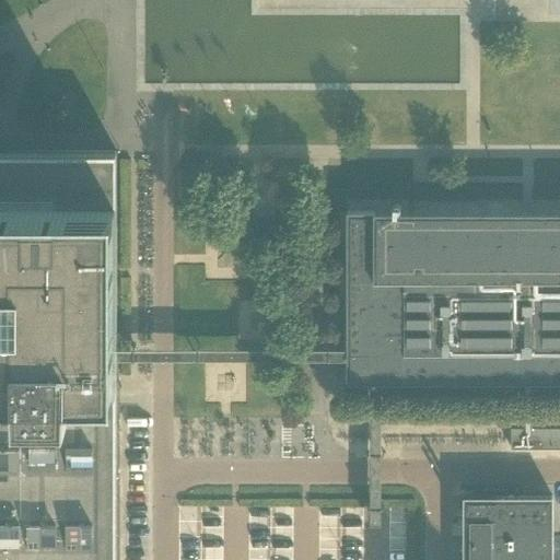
[(0,559),(116,559),(116,409),(70,409),(70,392),(116,392),(116,373),(116,363),(116,360),(117,352),(116,349),(117,159),(117,152),(115,152),(115,158),(115,164),(102,164),(0,163),(0,559)]
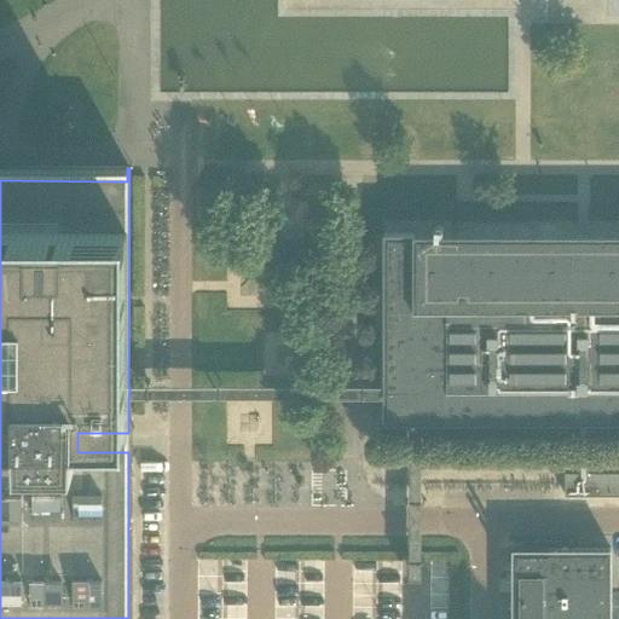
[(420,233),(383,235),(383,350),(383,389),(383,401),(383,424),(412,424),(426,424),(618,423),(618,233),(583,233),(420,233)]
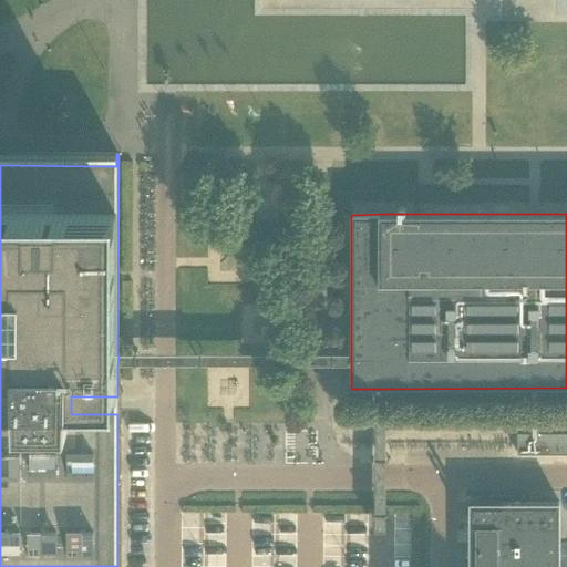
[(351,357),(119,357),(117,364),(117,368),(351,368),(351,357)]
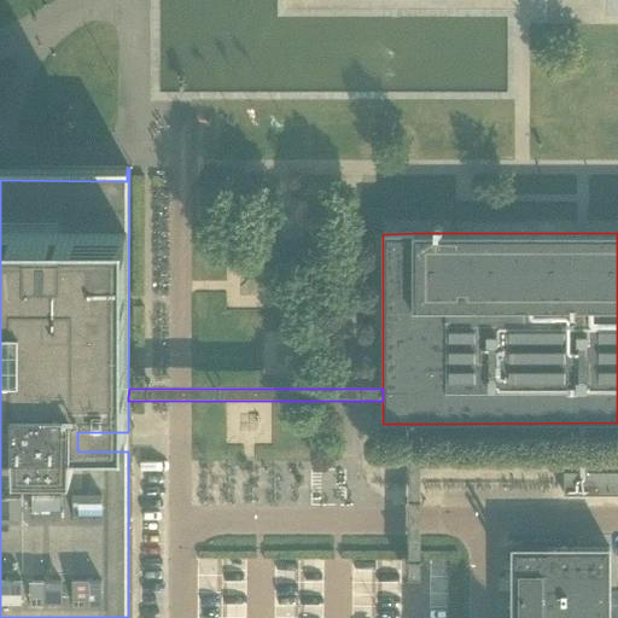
[(425,578),(425,424),(412,424),(412,578),(425,578)]
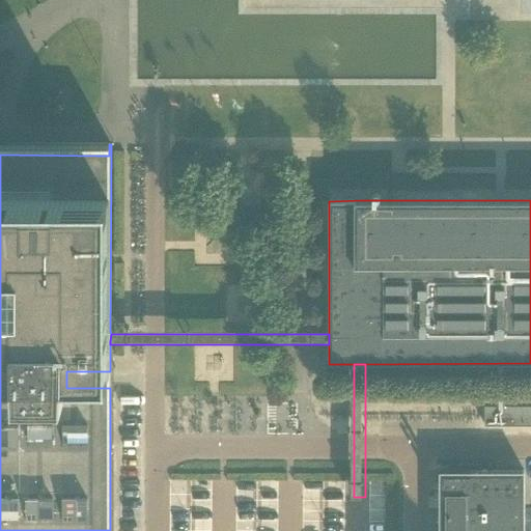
[(530,423),(530,403),(486,402),(486,422),(530,423)]
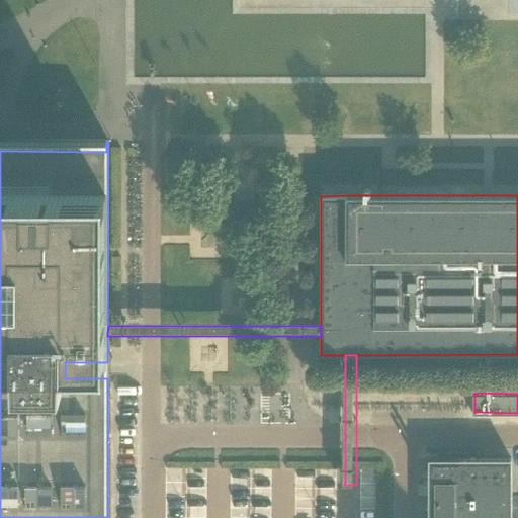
[(429,512),(428,517),(510,517),(510,459),(429,459),(429,501),(429,512)]
